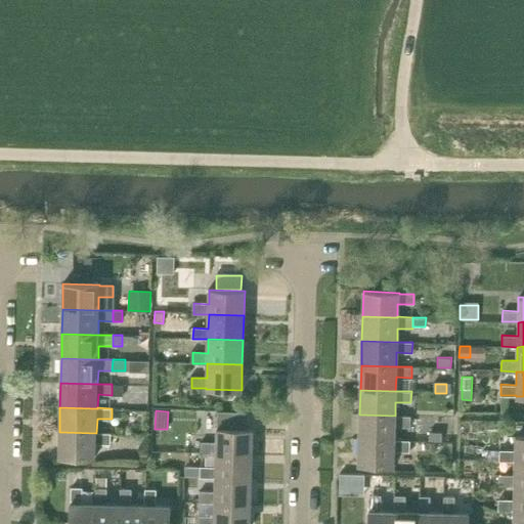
[(359,415),(358,439),(394,440),(394,439),(395,427),(410,427),(410,416),(395,415),(395,416),(359,415)]
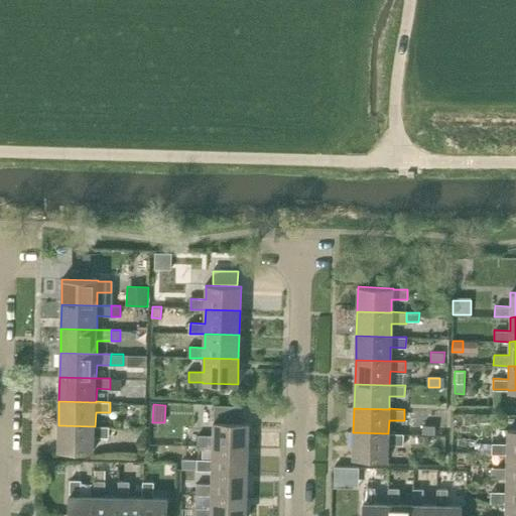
[(212,446),(248,447),(248,423),(214,422),(213,434),(198,434),(198,445),(212,445),(212,446)]
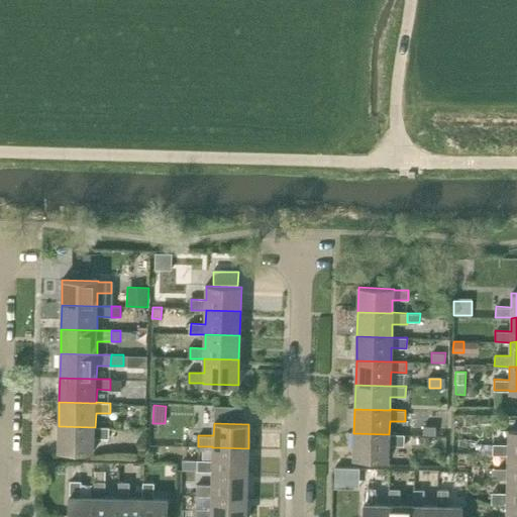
[(95,427),(59,426),(58,451),(94,452),(94,439),(110,439),(110,427),(95,427)]
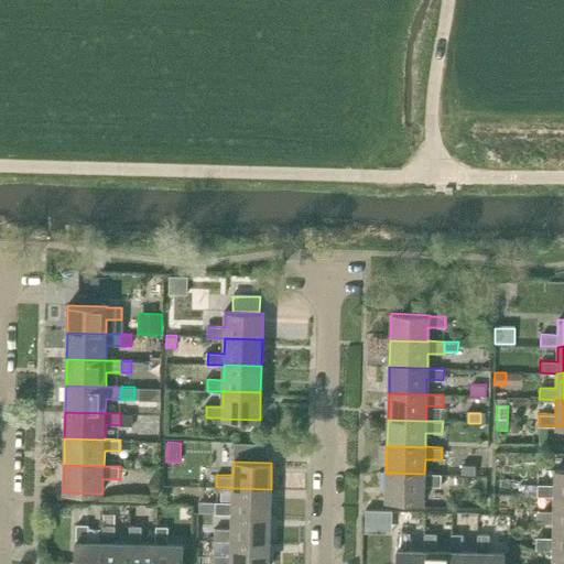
[(475,465),(462,465),(462,476),(475,476),(475,465)]
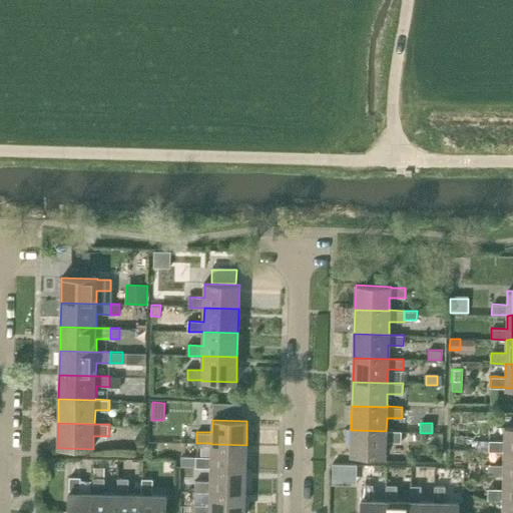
[(504,451),(504,452),(512,451),(512,426),(505,426),(504,440),(489,440),(489,441),(478,441),(478,450),(489,450),(504,451)]
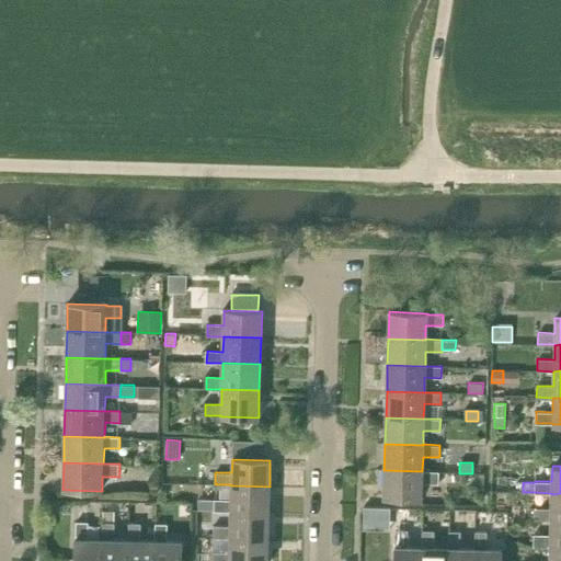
[(422,471),(384,470),(384,497),(422,499),(422,483),(439,483),(439,471),(422,470),(422,471)]
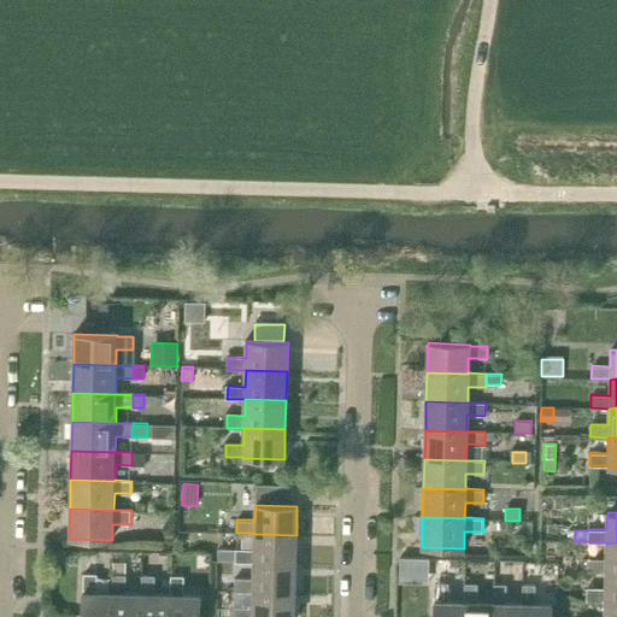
[(501,533),(512,533),(512,522),(501,521),(501,533)]
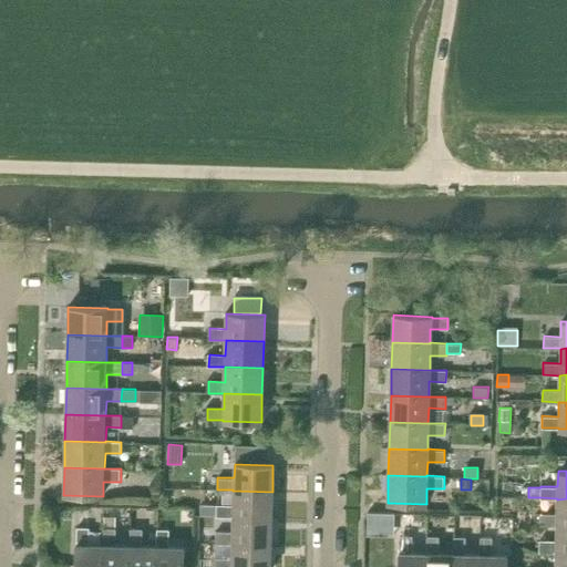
[(233,517),(271,518),(272,492),(233,491),(233,504),(217,504),(217,507),(217,516),(233,516),(233,517)]
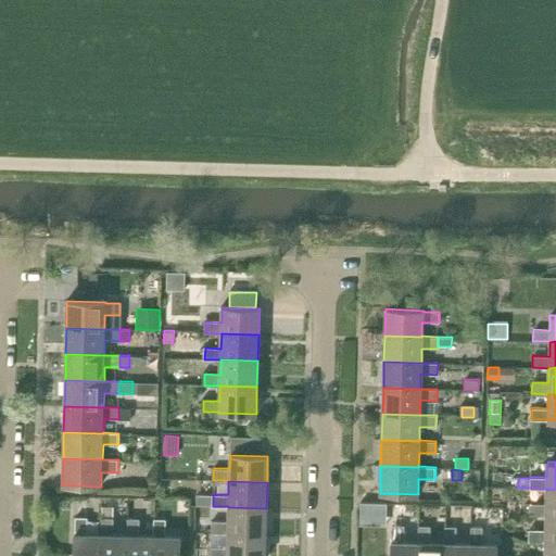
[(545,515),(545,516),(555,516),(555,489),(546,490),(546,503),(530,503),(529,515),(545,515)]
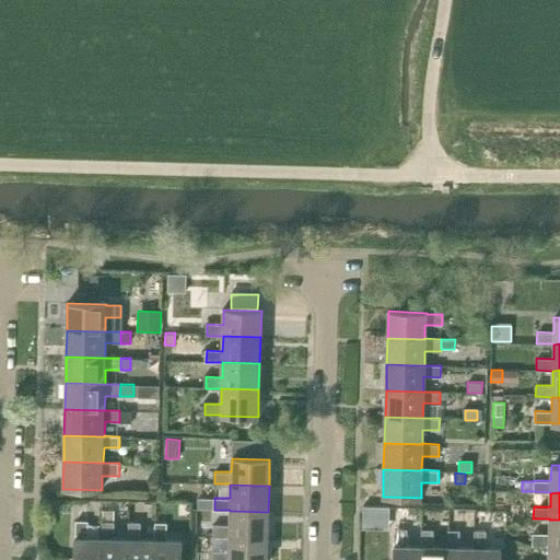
[(42,501),(42,524),(53,524),(53,501),(42,501)]
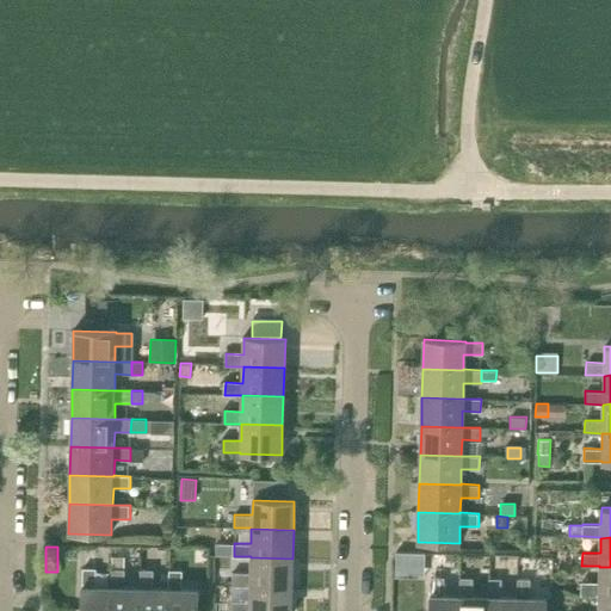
[(426,555),(408,554),(396,554),(396,571),(408,571),(425,572),(426,555)]
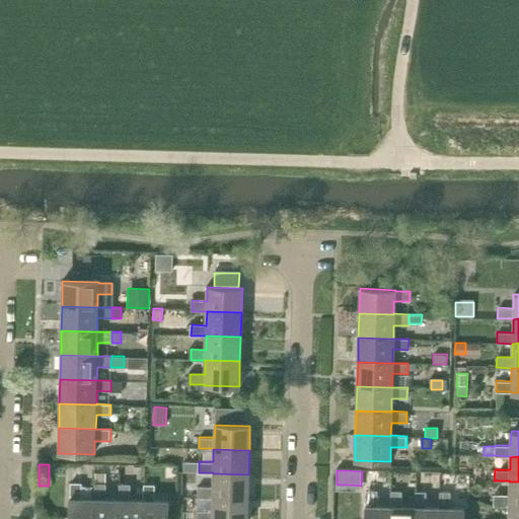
[(212,498),(247,499),(248,474),(213,473),(212,487),(198,486),(198,497),(212,498)]
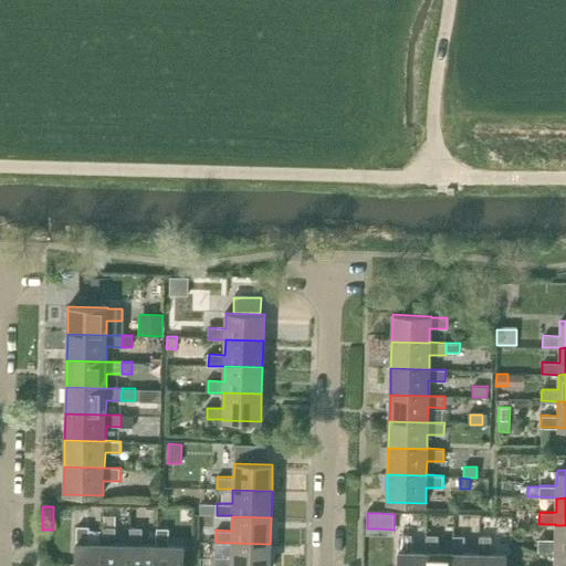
[(555,551),(555,552),(565,551),(565,525),(555,525),(555,540),(538,538),(537,551),(555,551)]
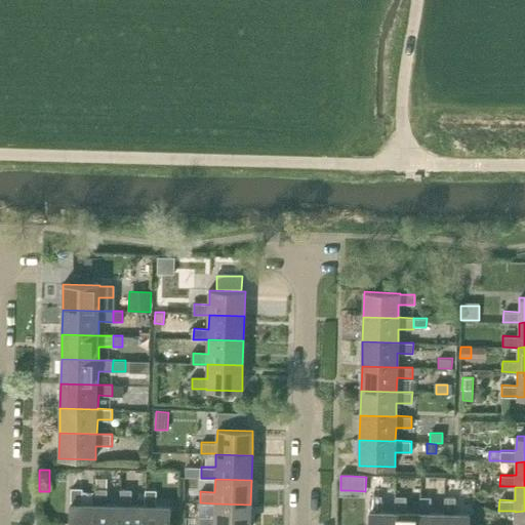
[(70,503),(69,524),(94,524),(95,505),(82,505),(82,488),(72,488),(72,503),(70,503)]
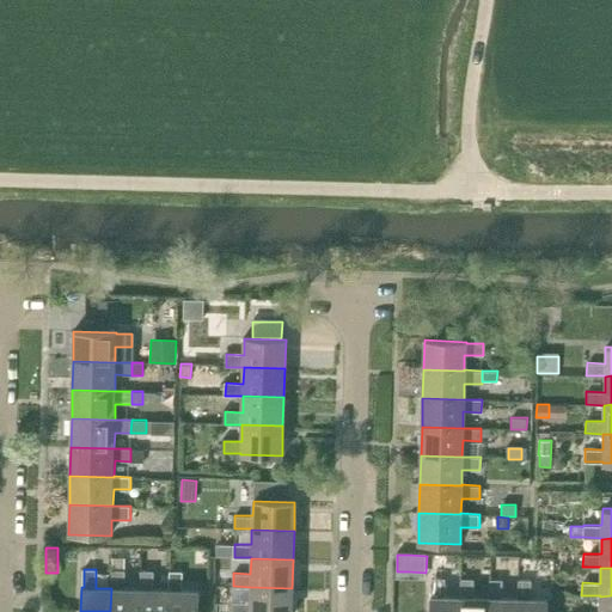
[(111,588),(110,611),(139,611),(140,589),(124,588),(124,570),(112,570),(111,588)]
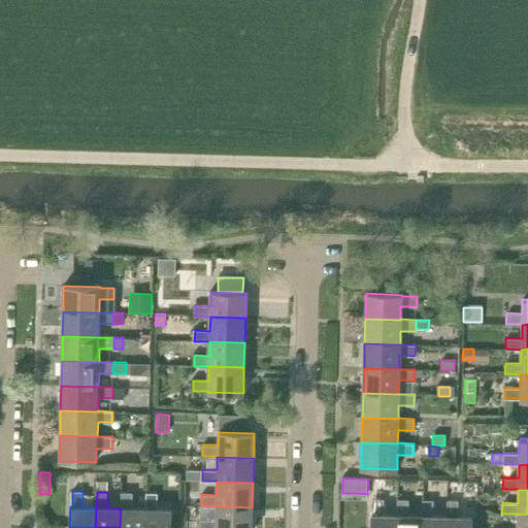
[(121,508),(120,527),(144,527),(145,508),(132,508),(132,492),(122,492),(122,508),(121,508)]
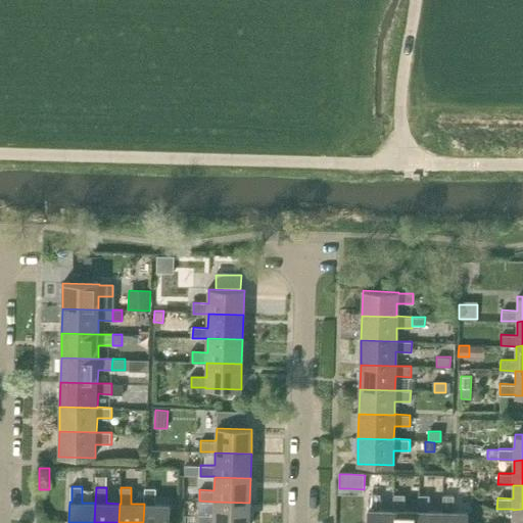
[(144,504),(143,522),(169,522),(170,504),(155,504),(156,488),(145,488),(145,504),(144,504)]
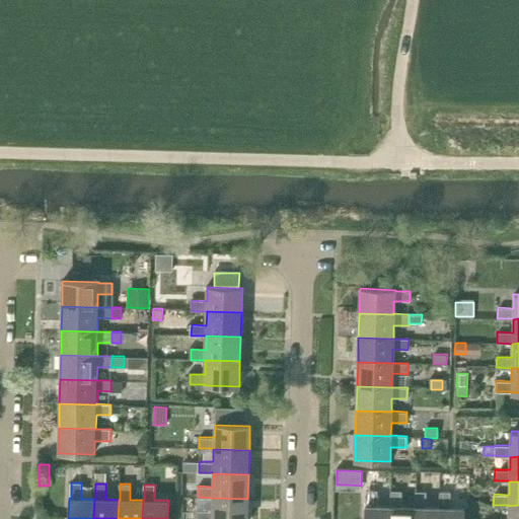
[(365,505),(365,518),(389,518),(390,505),(378,505),(378,491),(367,491),(367,505),(365,505)]
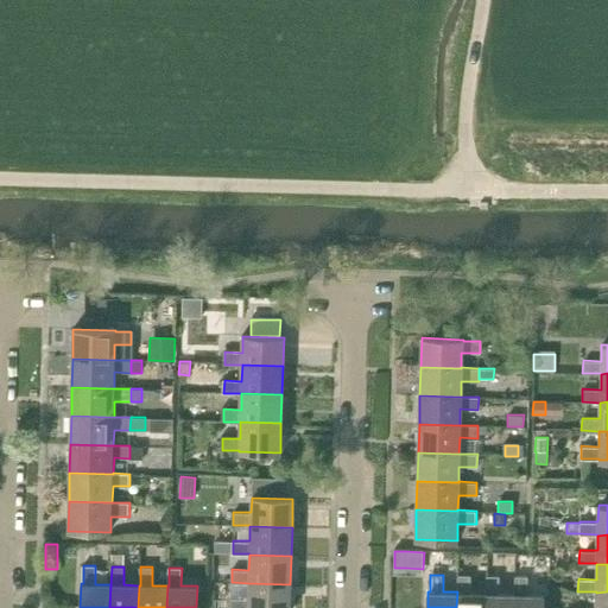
[(457,591),(456,607),(485,607),(486,593),(470,593),(470,576),(458,576),(458,591),(457,591)]
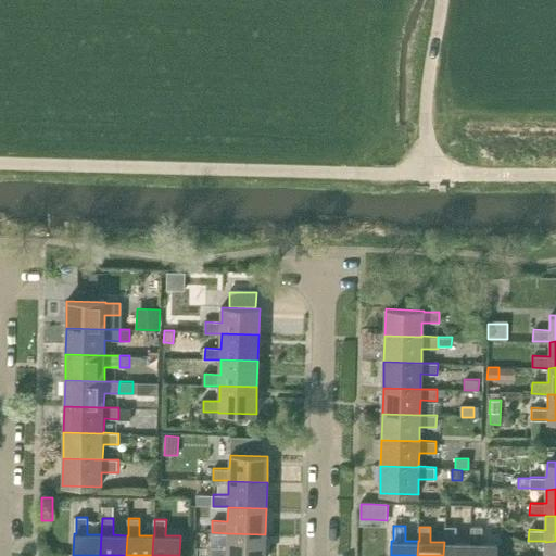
[(444,542),(443,555),(469,555),(470,542),(456,542),(456,527),(445,527),(445,542),(444,542)]
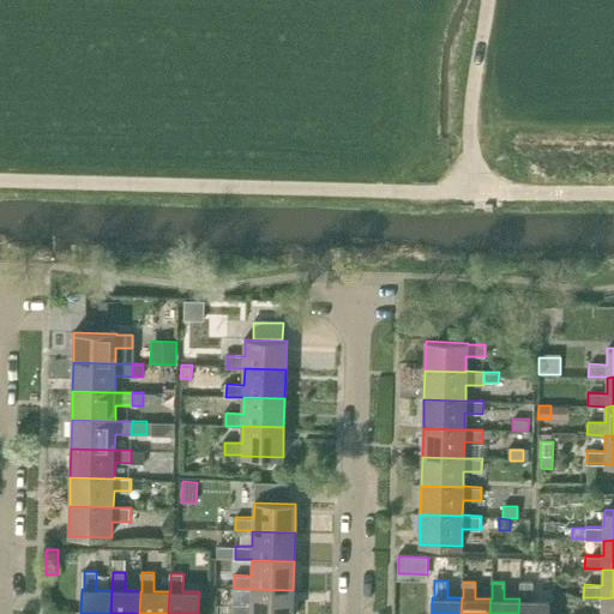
[(519,599),(518,613),(548,613),(549,600),(533,600),(533,583),(519,582),(519,599)]
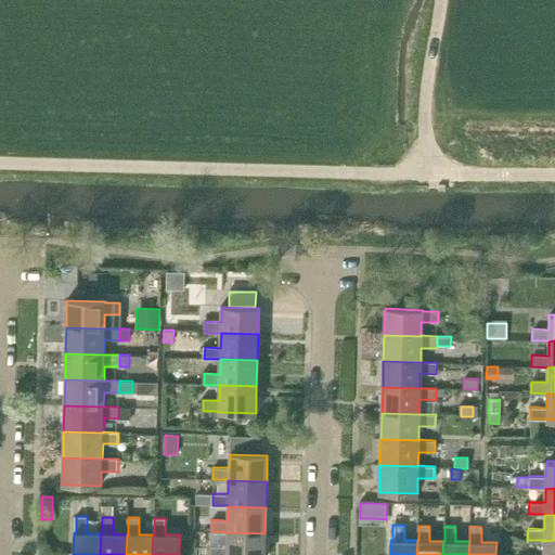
[(263,554),(265,533),(227,532),(227,546),(210,545),(210,554),(263,554)]
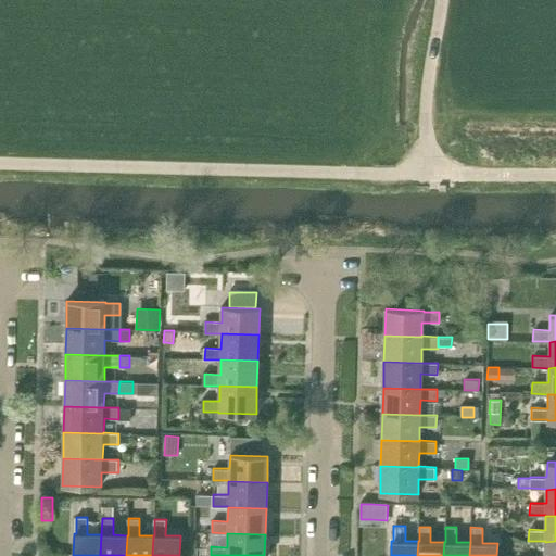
[(555,555),(555,541),(545,542),(545,555),(528,555),(555,555)]
